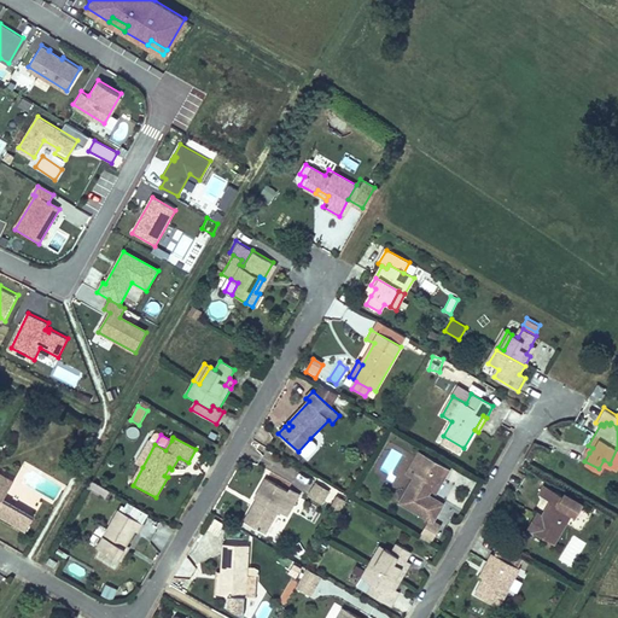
[(310,438),(298,452),(301,455),(314,442),(310,438)]
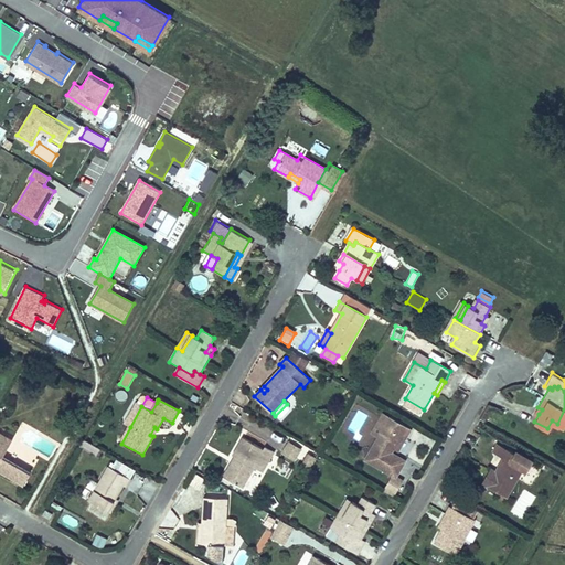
[(125,424),(130,427),(141,406),(136,404),(125,424)]
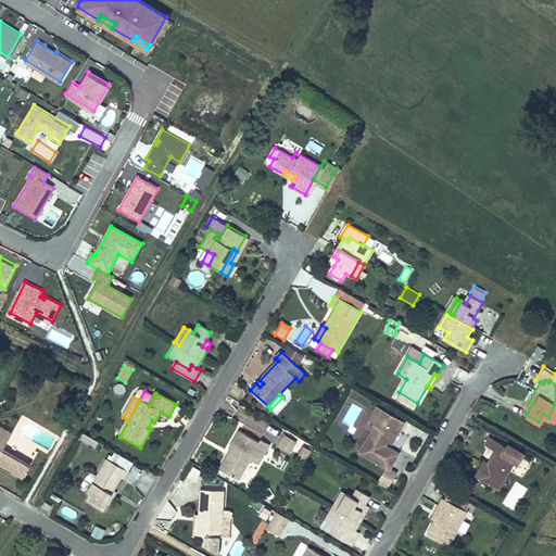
[(357,454),(384,470),(377,484),(387,490),(396,472),(392,470),(402,455),(389,447),(404,424),(376,407),(364,427),(371,431),(357,454)]
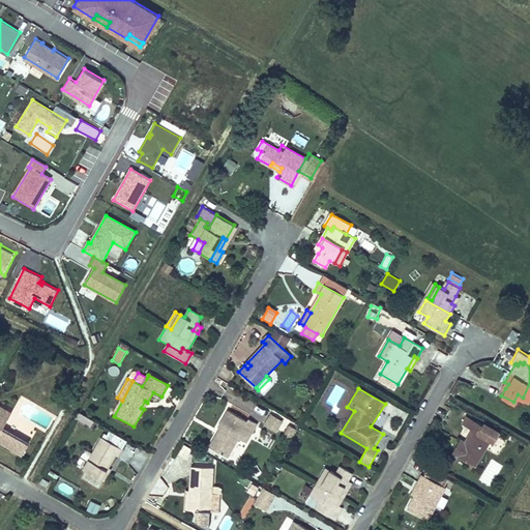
[(0,407),(0,444),(22,457),(28,446),(2,431),(12,414),(0,407)]
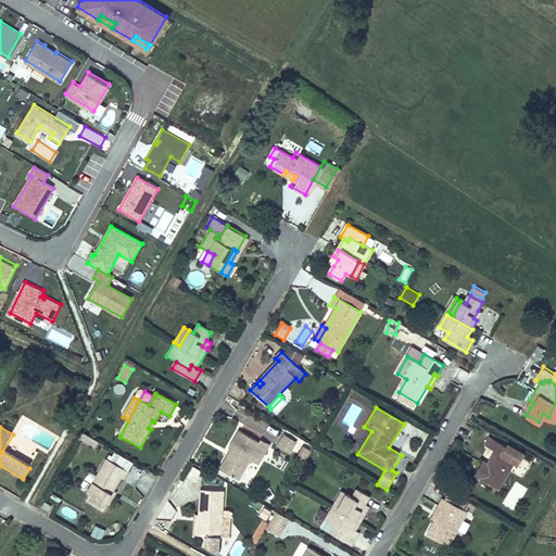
[(250,458),(256,462),(268,442),(260,438),(258,440),(238,429),(229,446),(231,447),(235,449),(231,455),(228,453),(222,464),(229,468),(227,471),(238,478),(250,458)]
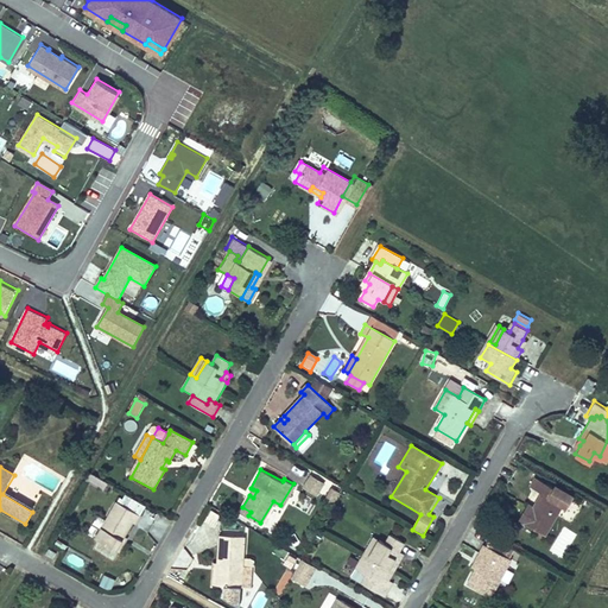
[(322,480),(309,470),(301,485),(315,493),(322,480)]
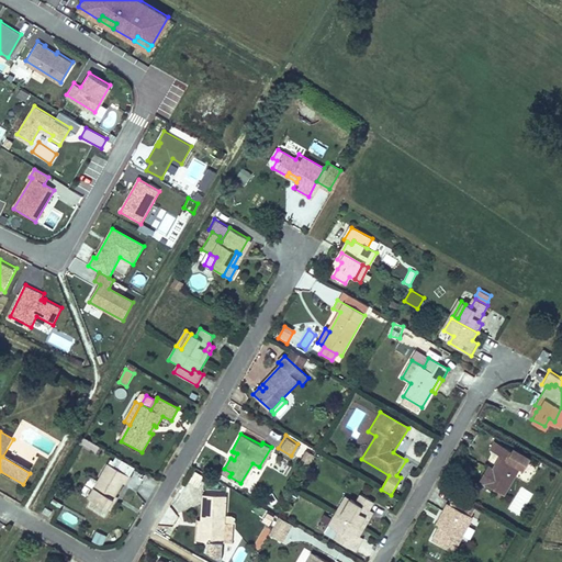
[(494,464),(492,463),(487,461),(478,480),(501,493),(518,463),(523,465),(528,457),(510,446),(508,448),(491,438),(486,446),(497,452),(494,459),(497,460),(494,464)]
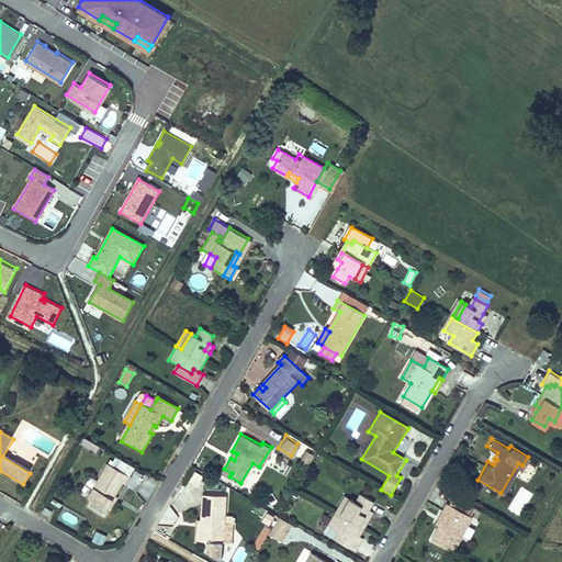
[(109,510),(116,496),(124,484),(126,485),(131,478),(108,465),(99,482),(89,499),(109,510)]
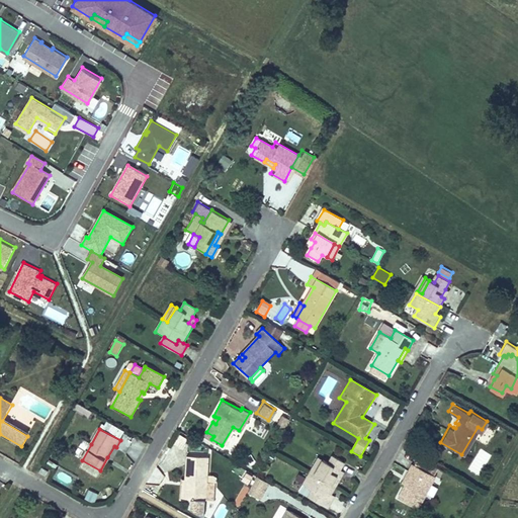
[(82,440),(74,455),(82,460),(91,444),(82,440)]
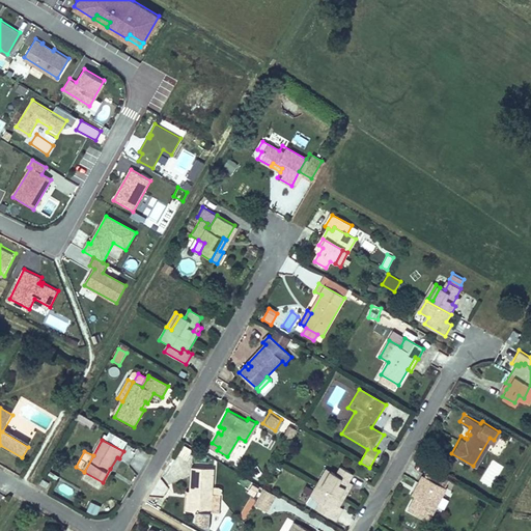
[(481,483),(494,487),(502,464),(490,459),(481,483)]
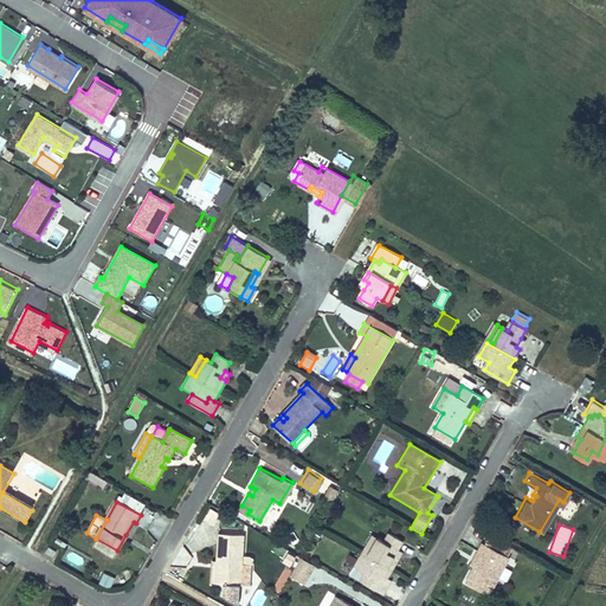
[(242,561),(243,532),(220,530),(218,559),(217,579),(225,579),(224,591),(238,600),(239,580),(242,561)]
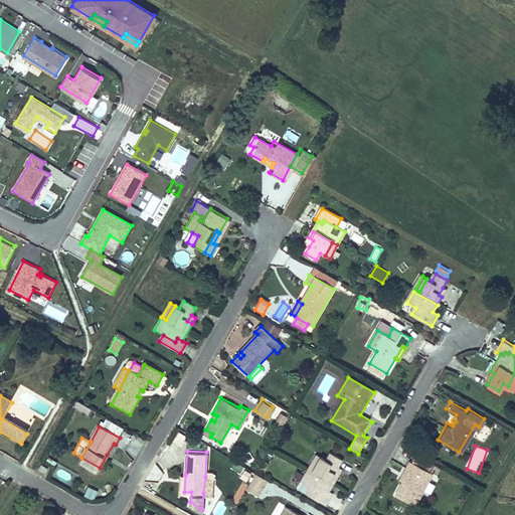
[(333,471),(336,465),(341,458),(329,452),(325,459),(319,455),(312,469),(331,480),(336,473),(333,471)]
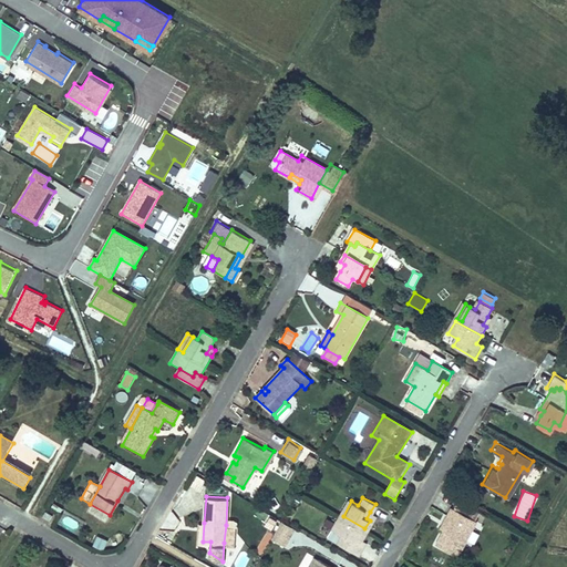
[(347,498),(338,514),(343,516),(351,501),(347,498)]
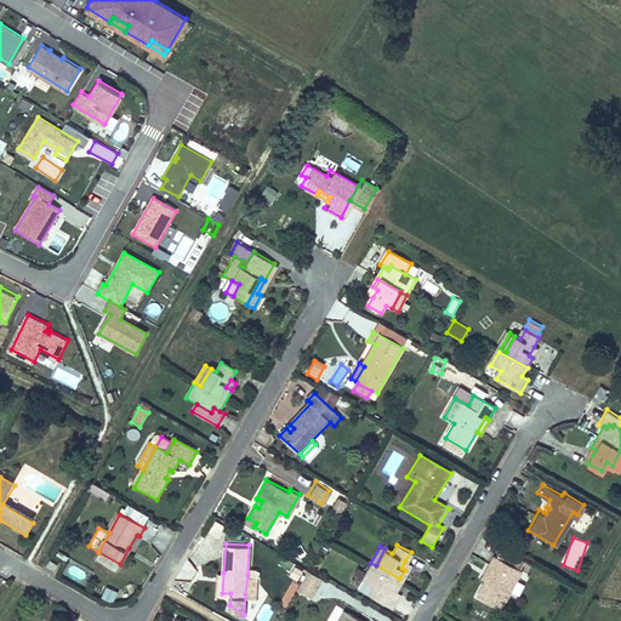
[(132,551),(129,548),(120,564),(124,565),(132,551)]
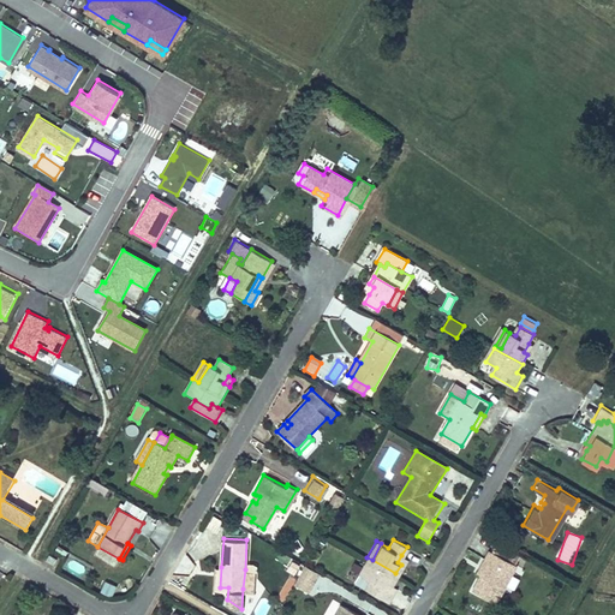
[(493,554),(514,566),(520,556),(497,544),(493,554)]
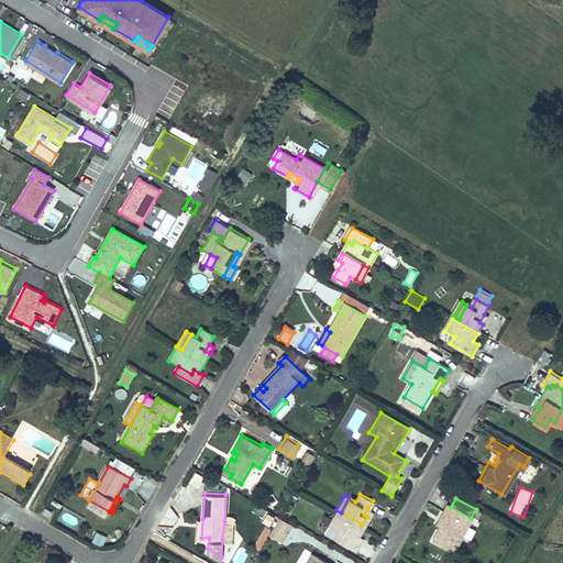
[(451,507),(448,506),(444,514),(448,515),(441,528),(433,542),(455,553),(473,519),(471,518),(451,507)]
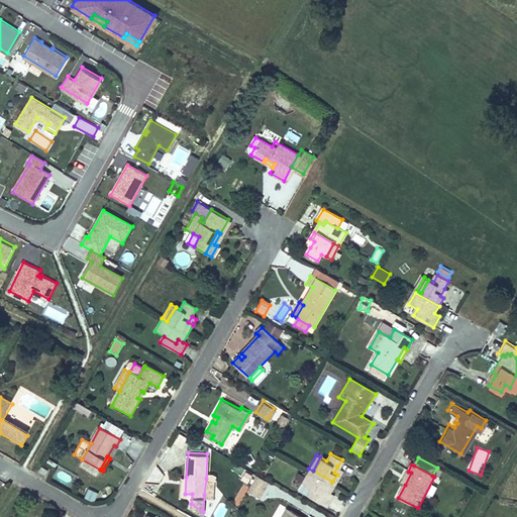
[(39,473),(45,477),(48,472),(41,468),(39,473)]
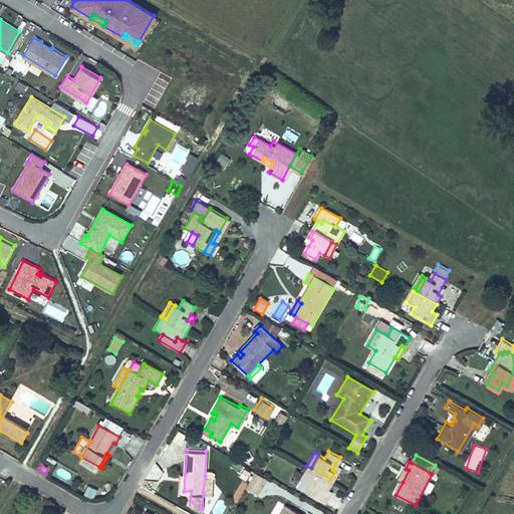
[(245,476),(249,469),(243,466),(239,473),(245,476)]
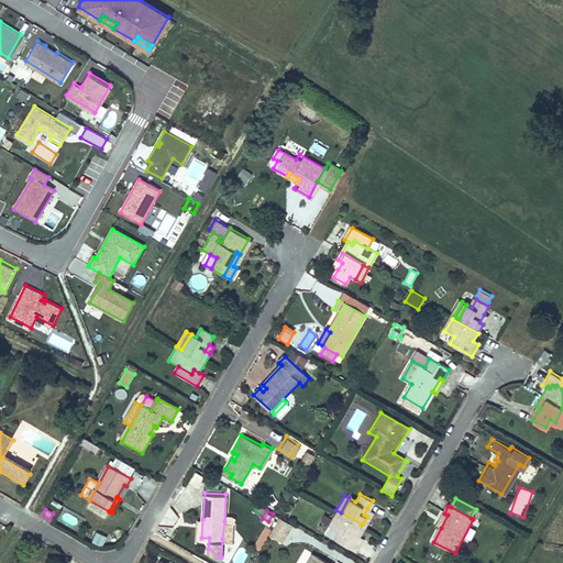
[(362,525),(341,512),(335,510),(328,525),(337,529),(351,538),(353,533),(356,536),(362,525)]
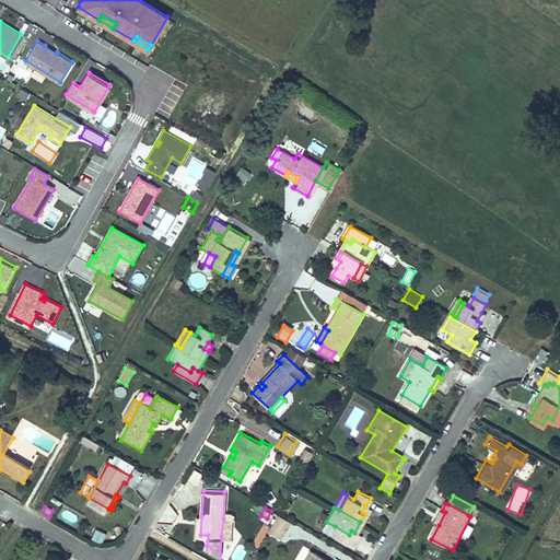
[(445,512),(442,511),(435,523),(439,525),(445,512)]
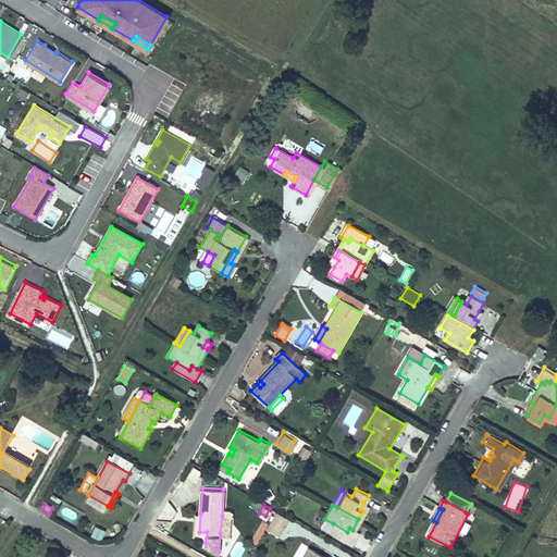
[(284,515),(275,509),(265,527),(275,532),(284,515)]
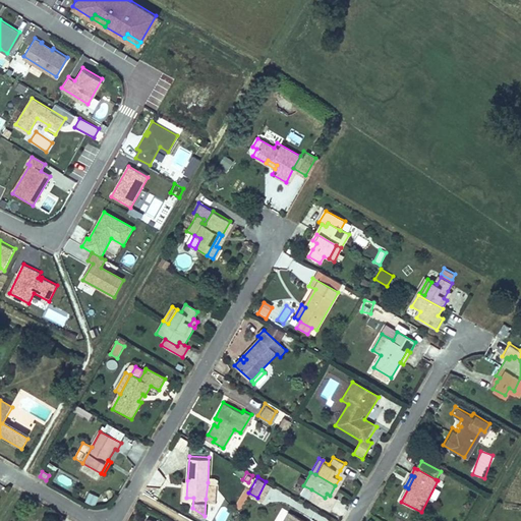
[(215,500),(217,482),(208,482),(206,499),(215,500)]
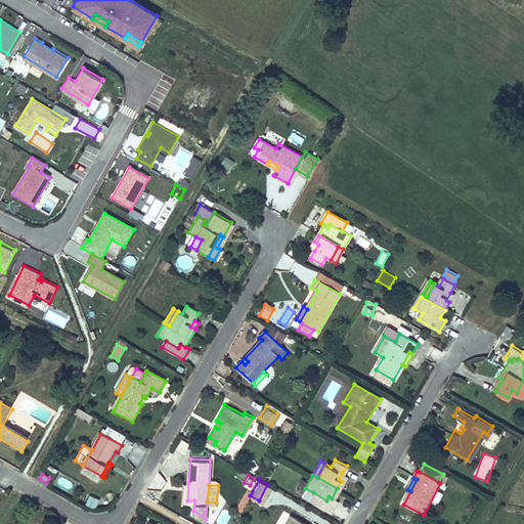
[(329,512),(335,500),(332,498),(329,496),(326,500),(313,492),(309,500),(329,512)]
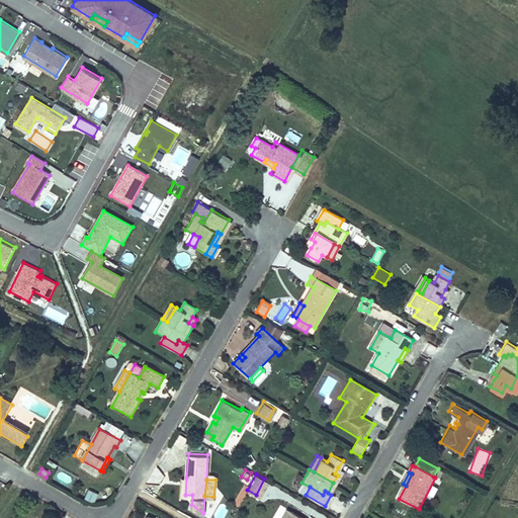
[(99,495),(89,490),(84,500),(94,505),(99,495)]
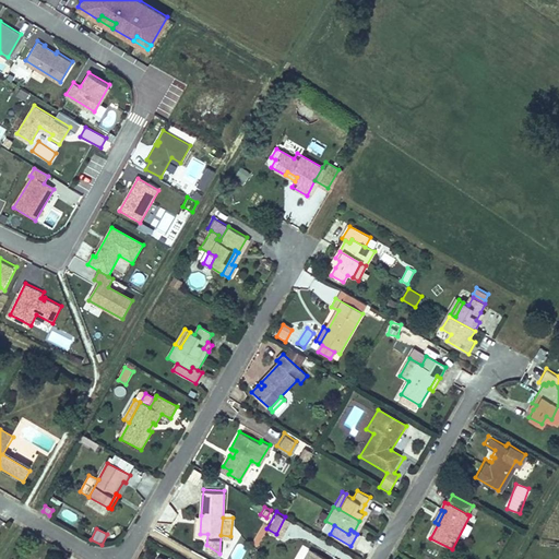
[(304,558),(328,558),(310,549),(304,558)]
